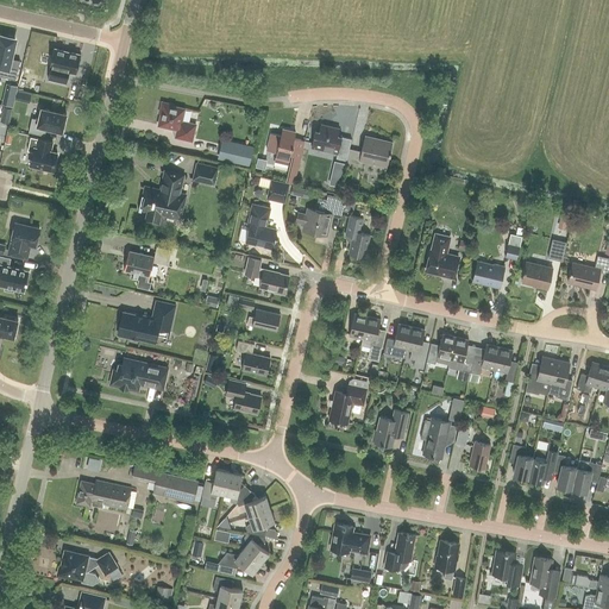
[(0,36),(0,66),(1,67),(0,73),(0,75),(16,80),(19,63),(11,61),(16,39),(14,39),(14,37),(8,36),(7,37),(0,36)]
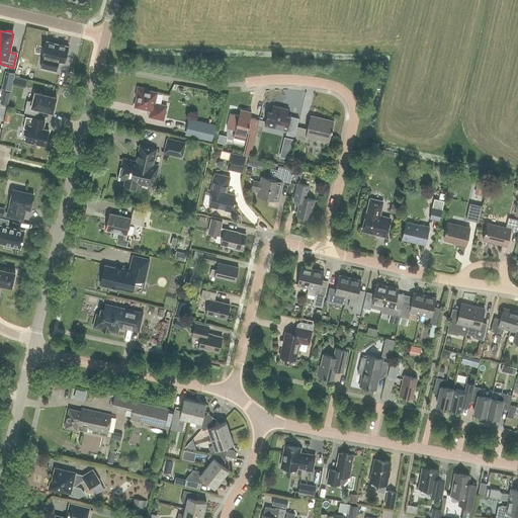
[(42,57),(40,67),(57,70),(59,61),(65,62),(69,47),(46,40),(41,56),(42,57)]
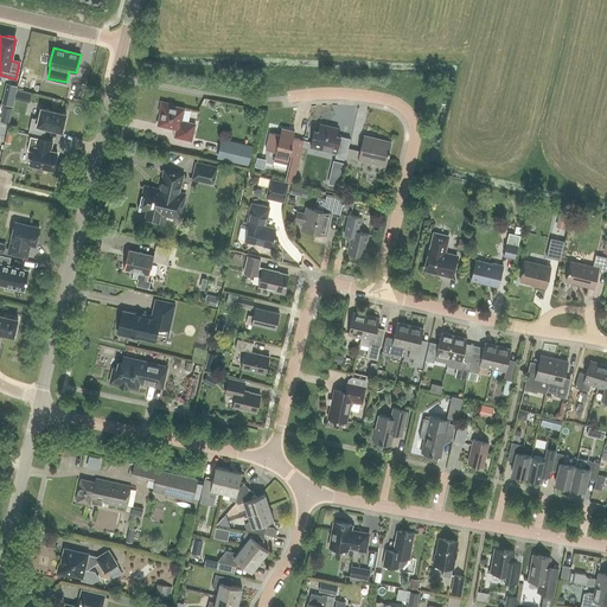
[(32,101),(34,91),(20,89),(19,97),(32,101)]
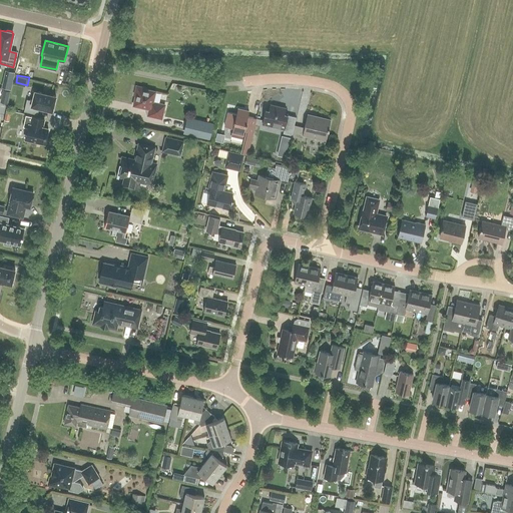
[(11,90),(13,83),(3,81),(1,88),(11,90)]
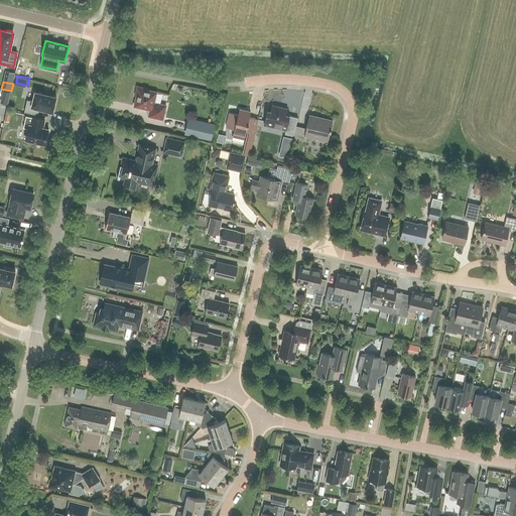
[(163,120),(166,106),(154,103),(157,92),(146,90),(147,89),(138,87),(135,96),(137,96),(134,106),(150,110),(149,116),(163,120)]
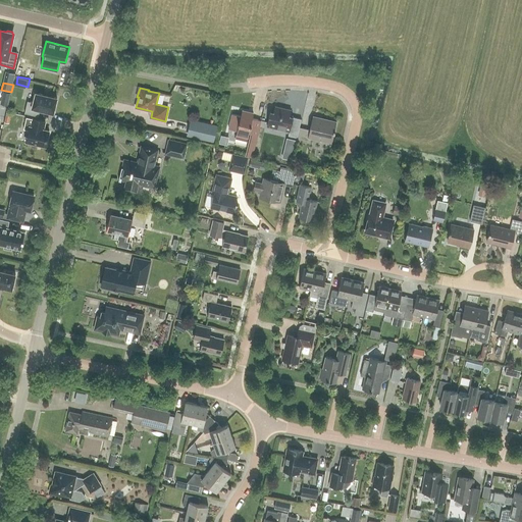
[(3,93),(0,103),(0,104),(7,107),(10,94),(3,93)]
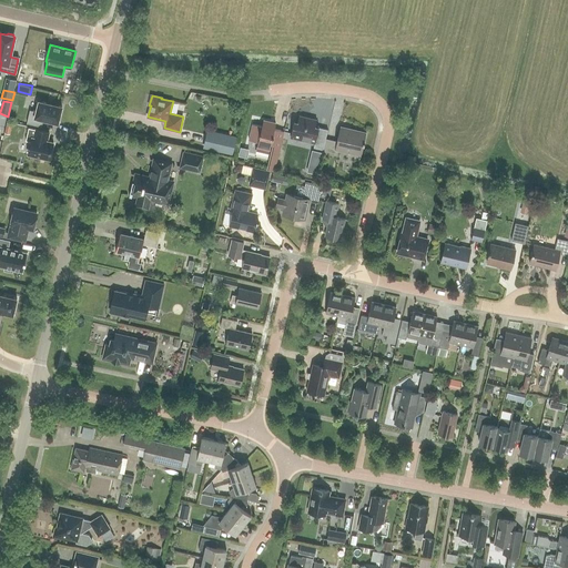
[(62,107),(40,101),(39,101),(37,112),(30,110),(27,123),(42,127),(43,120),(59,123),(62,107)]
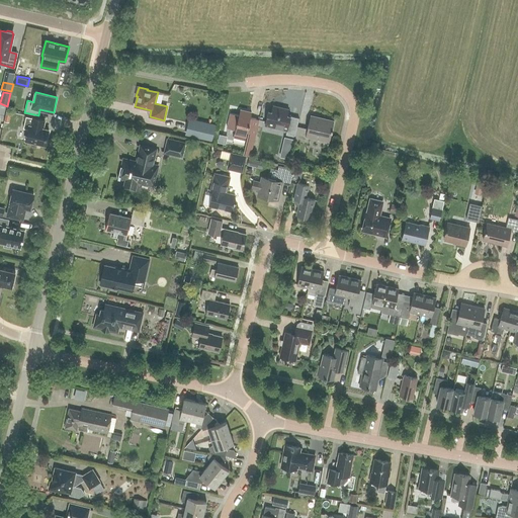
[(287,115),(289,109),(273,106),(271,114),(268,113),(269,111),(268,111),(265,125),(266,125),(266,123),(275,125),(275,127),(287,131),(286,135),(294,137),(299,118),(287,115)]
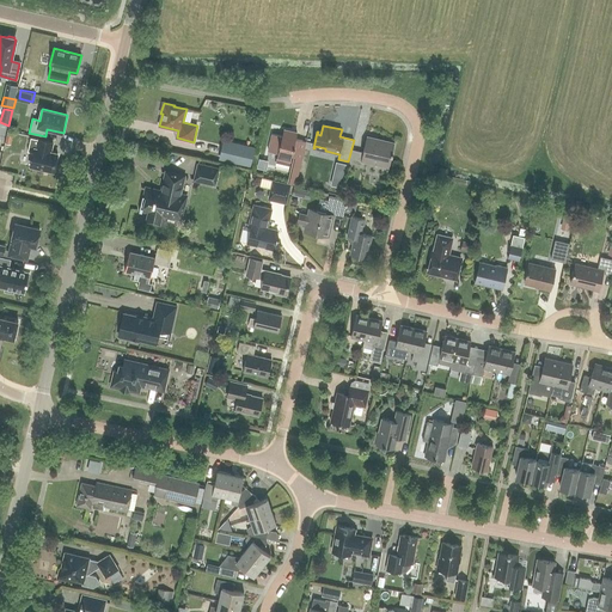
[(297,139),(298,134),(283,130),(282,136),(273,134),(269,151),(279,153),(276,163),(291,166),(292,157),(297,157),(289,183),(297,185),(306,141),(297,139)]
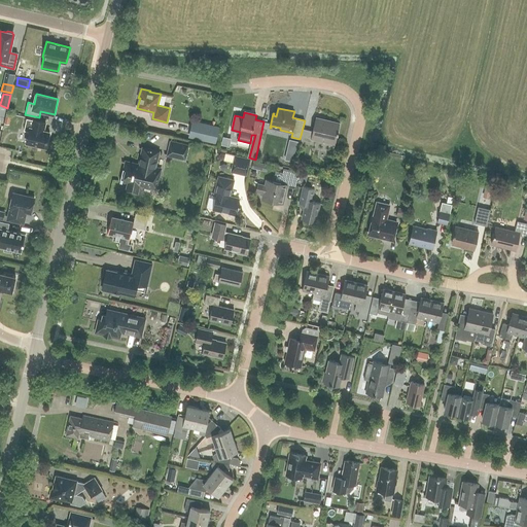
[(340,124),(317,118),(317,116),(316,116),(313,131),(303,129),(300,142),(313,145),(315,139),(335,143),(334,149),(341,123),(340,123),(340,124)]
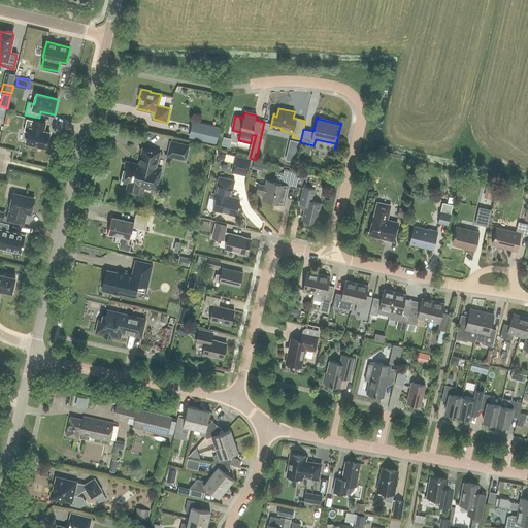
[(27,119),(24,131),(29,132),(26,143),(46,149),(50,133),(44,131),(45,123),(27,119)]
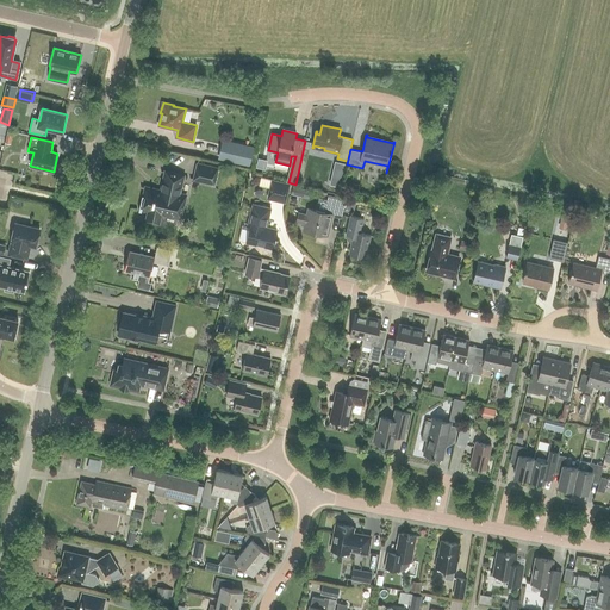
[(250,167),(254,147),(223,139),(218,160),(250,167)]
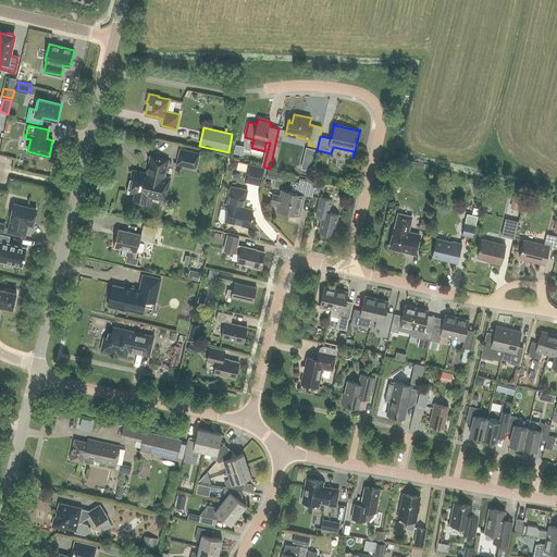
[(196,168),(199,155),(181,150),(177,163),(196,168)]
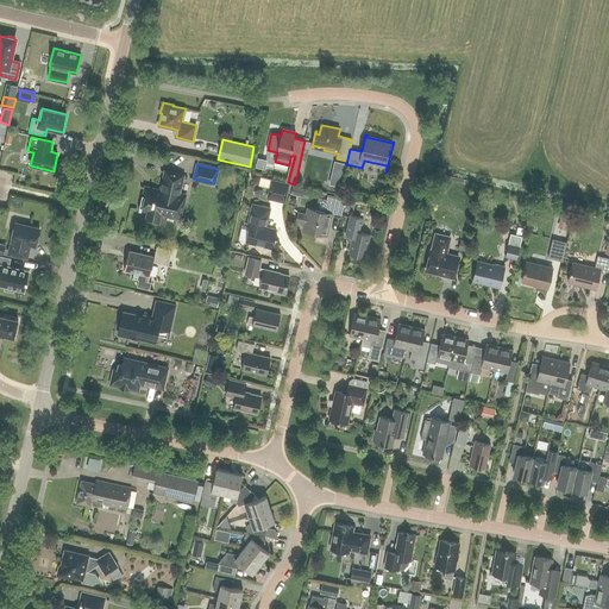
[(143,194),(138,211),(142,212),(142,211),(146,212),(144,223),(159,226),(162,215),(180,220),(181,217),(182,212),(183,205),(186,195),(180,194),(183,176),(165,171),(165,173),(163,171),(158,190),(146,188),(146,189),(145,194),(143,194)]
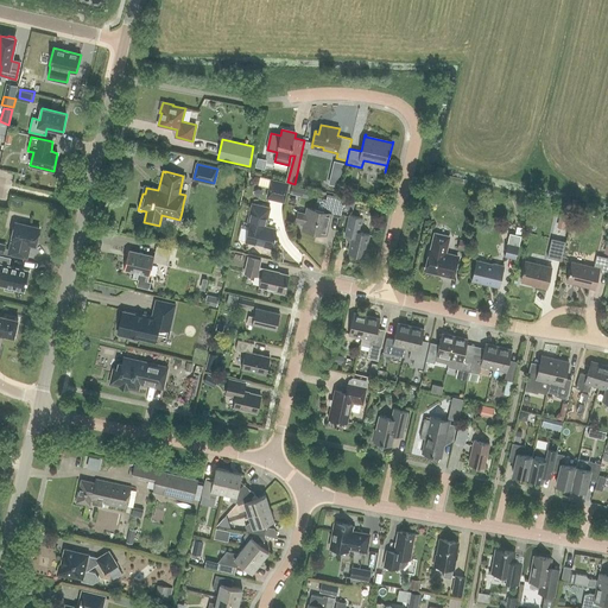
[(331,175),(329,183),(340,185),(341,177),(331,175)]
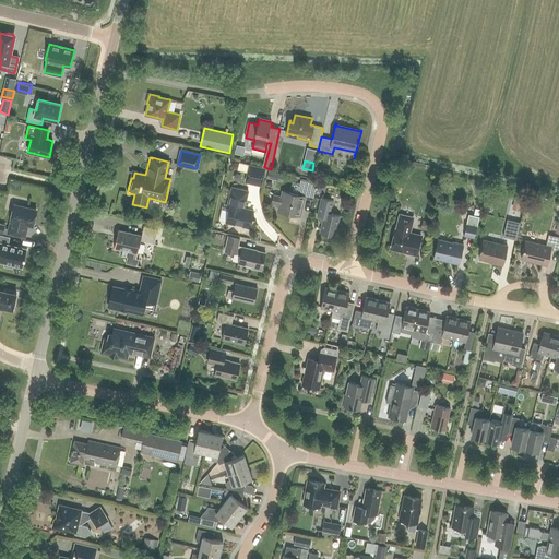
[(261,185),(265,168),(250,165),(247,181),(261,185)]
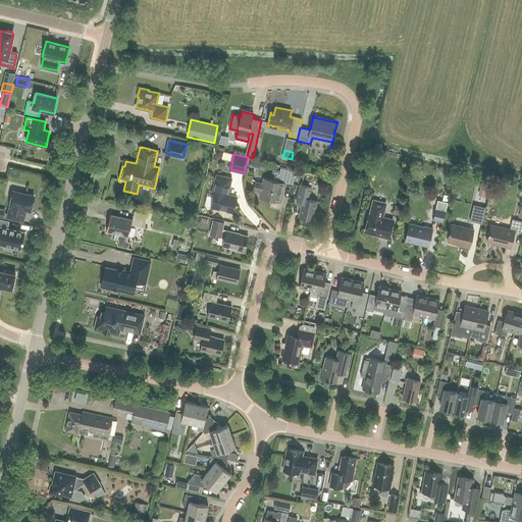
[(309,158),(300,156),(298,164),(307,166),(309,158)]
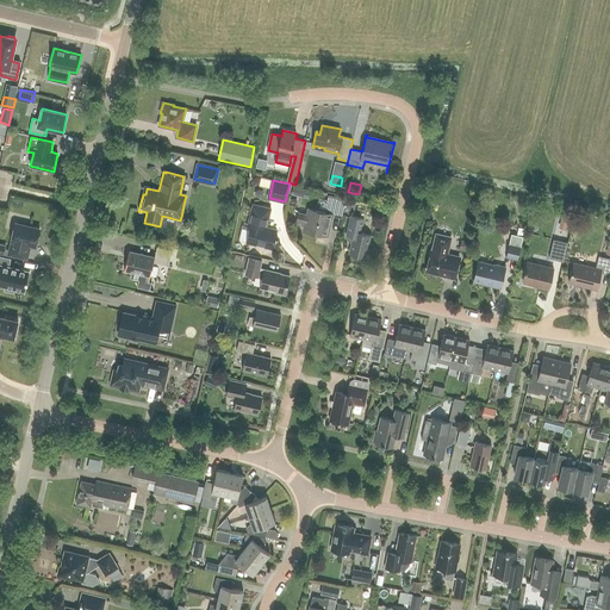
[(292,194),(302,197),(304,188),(293,186),(292,194)]
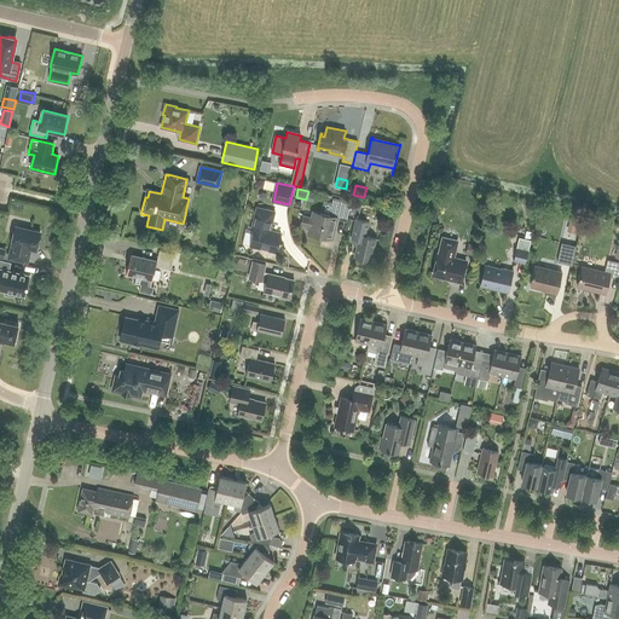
[(347,223),(352,202),(333,198),(331,207),(324,206),(322,215),(313,213),(312,219),(304,218),(302,226),(310,227),(308,232),(334,237),(337,220),(347,223)]
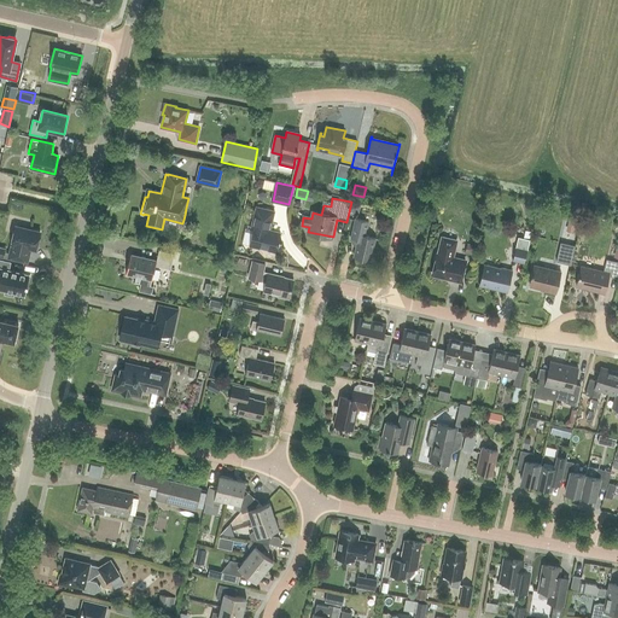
[(273,221),(275,211),(257,208),(252,227),(255,227),(250,246),(277,252),(281,233),(266,229),(268,220),(273,221)]
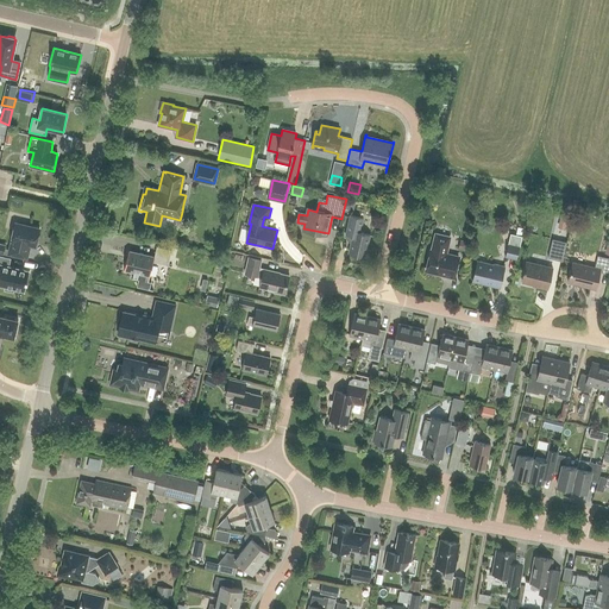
[(368,255),(369,249),(368,248),(370,234),(360,232),(364,219),(351,215),(347,232),(353,233),(349,253),(365,257),(366,255),(368,255)]
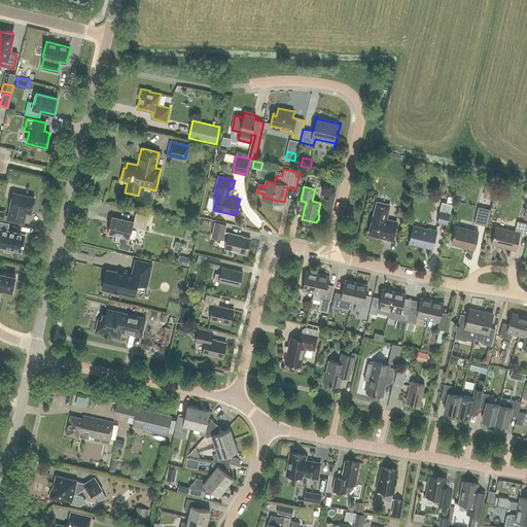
[(31,213),(35,198),(13,194),(10,208),(7,220),(24,224),(27,212),(31,213)]
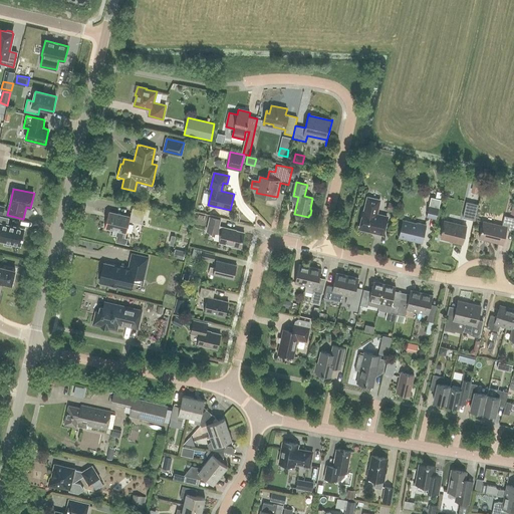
[(378,214),(381,200),(366,196),(363,210),(362,210),(358,230),(383,236),(389,216),(378,214)]
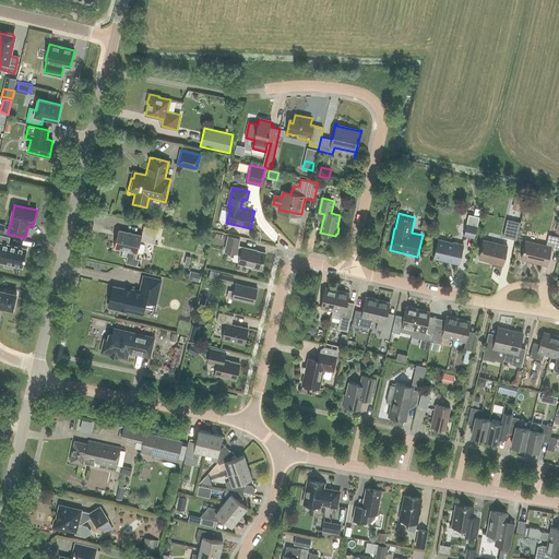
[(474,239),(479,217),(468,215),(463,236),(474,239)]
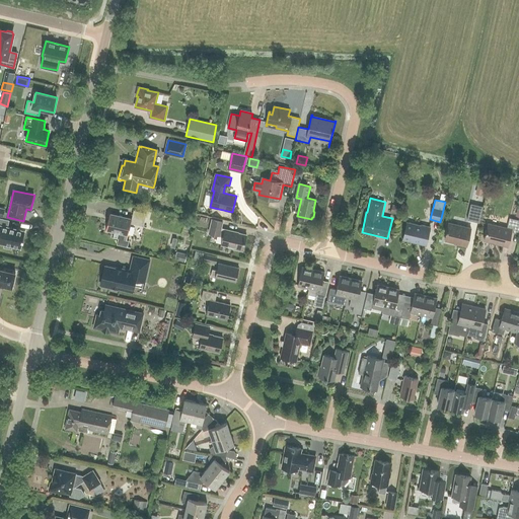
[(482,207),(483,203),(474,201),(473,205),(470,204),(467,220),(479,223),(483,207),(482,207)]
